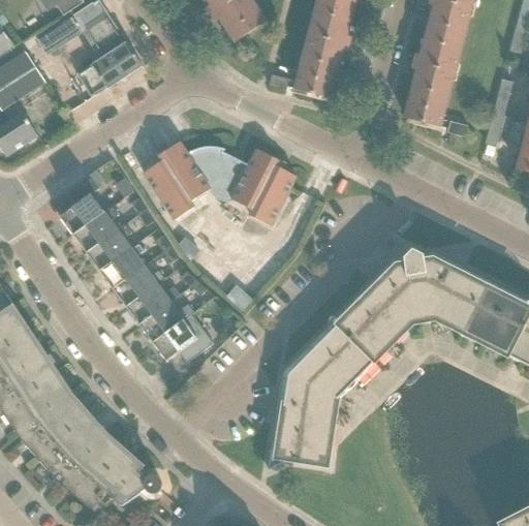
[(45,0),(50,7),(56,3),(63,13),(84,0),(45,0)]
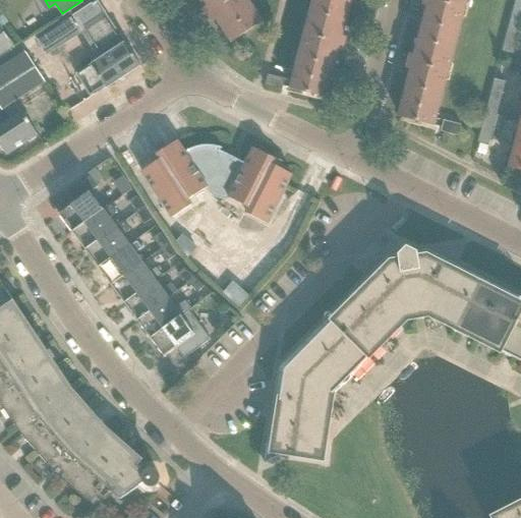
[(140,63),(99,0),(92,0),(72,13),(96,49),(97,48),(102,55),(92,61),(91,61),(91,62),(75,71),(91,95),(106,84),(106,85),(140,63)]
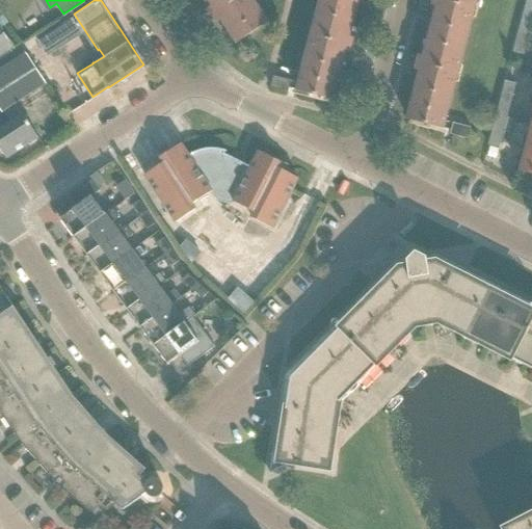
[(210,0),(236,40),(267,20),(255,0),(210,0)]
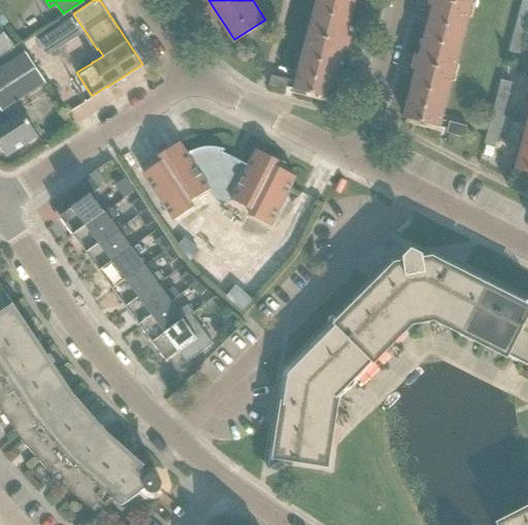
[(336,72),(354,6),(330,0),(317,0),(300,63),(319,67),(336,72)]
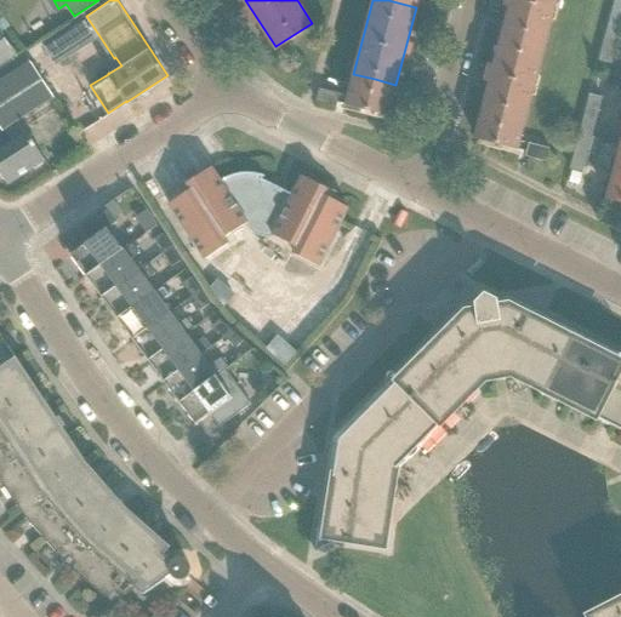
[(543,43),(553,0),(510,0),(502,32),(543,43)]
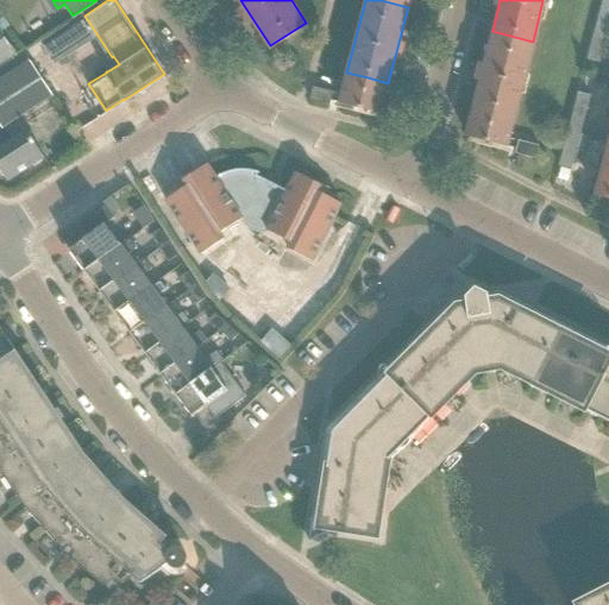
[(602,0),(588,56),(600,60),(601,54),(608,56),(608,49),(608,39),(604,39),(608,23),(608,0),(602,0)]
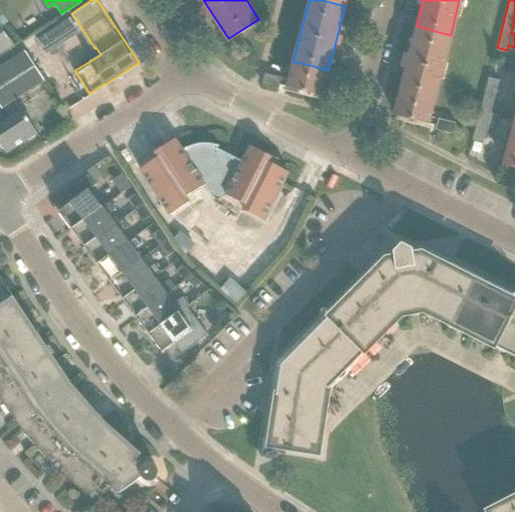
[(45,51),(79,29),(70,16),(36,37),(45,51)]
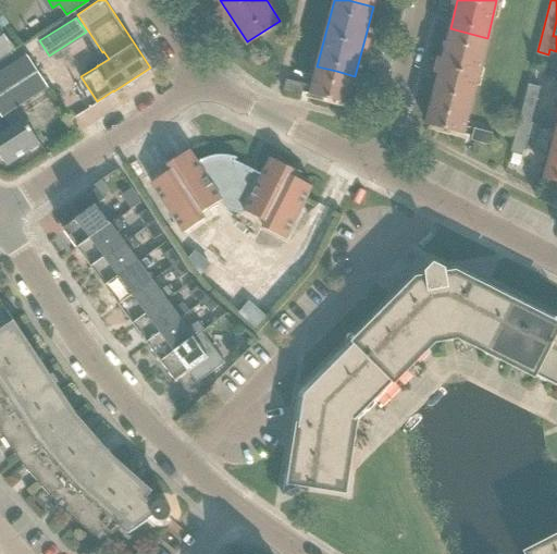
[(0,56),(13,47),(0,26),(0,56)]
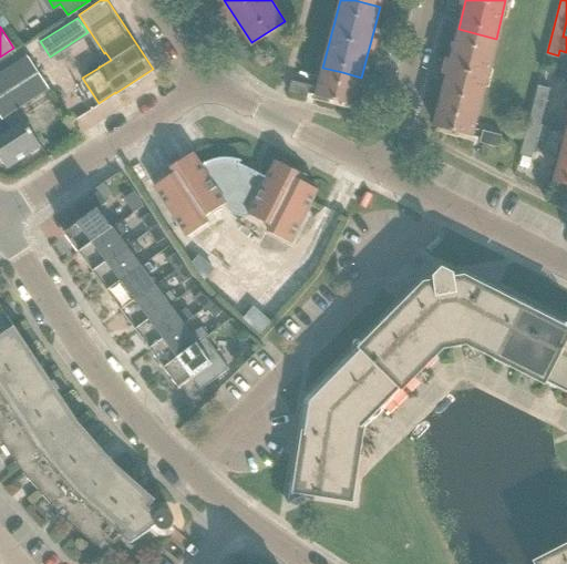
[(476,110),(496,39),(459,29),(441,98),(459,104),(476,110)]
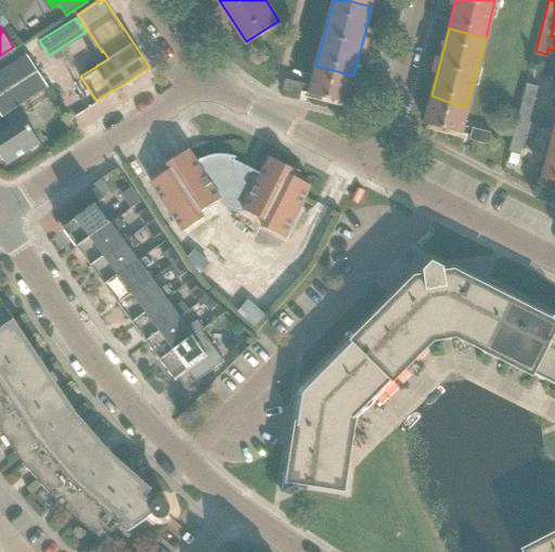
[(23,118),(14,105),(48,85),(27,53),(0,71),(0,112),(1,114),(4,113),(13,126),(0,133),(0,153),(7,163),(40,141),(25,117),(23,118)]
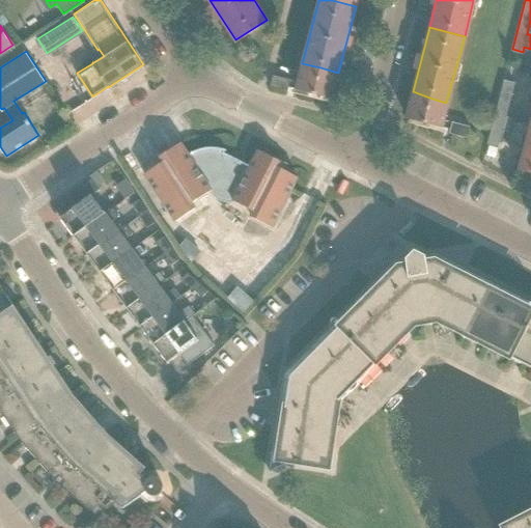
[(314,91),(320,67),(302,63),(296,87),(314,91)]
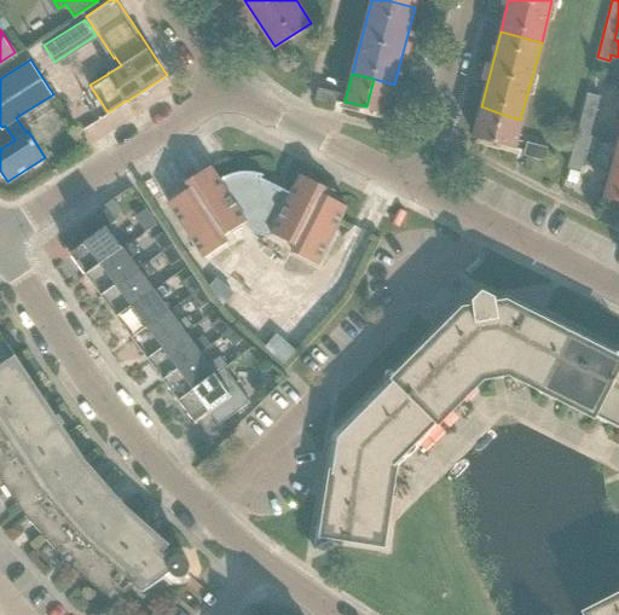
[(387,112),(394,85),(374,79),(366,106),(387,112)]
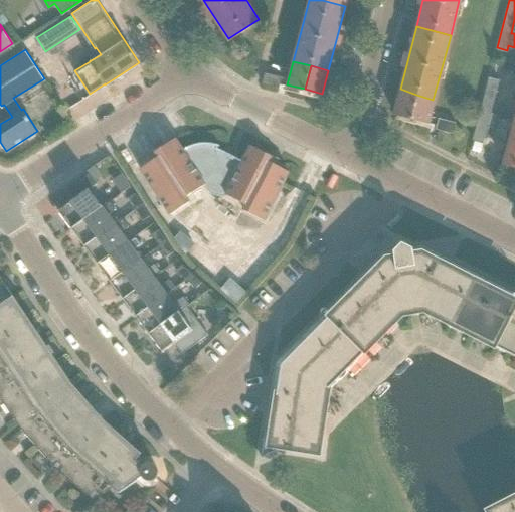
[(279,86),(282,75),(266,70),(263,81),(279,86)]
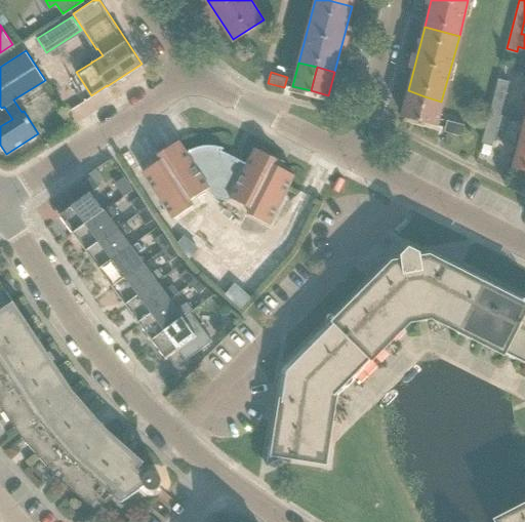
[(509,97),(510,95),(506,94),(510,80),(498,77),(482,141),(492,143),(506,96),(509,97)]
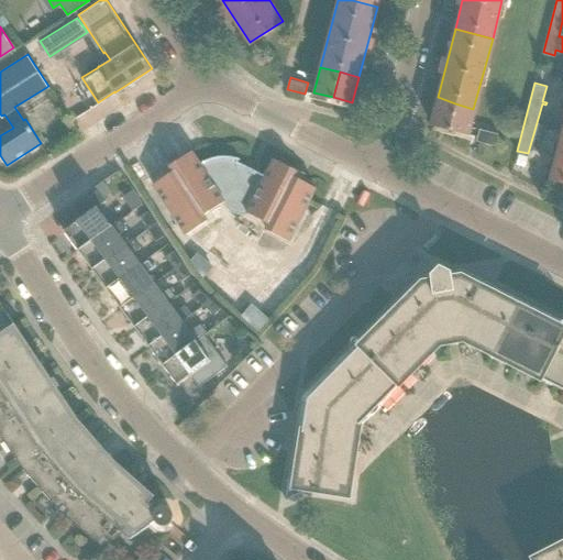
[(449,129),(455,103),(438,97),(431,123),(449,129)]
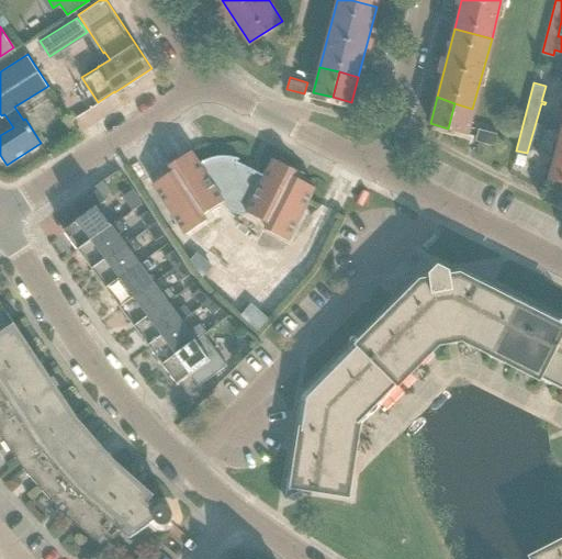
[(465,134),(472,109),(454,103),(448,129),(465,134)]
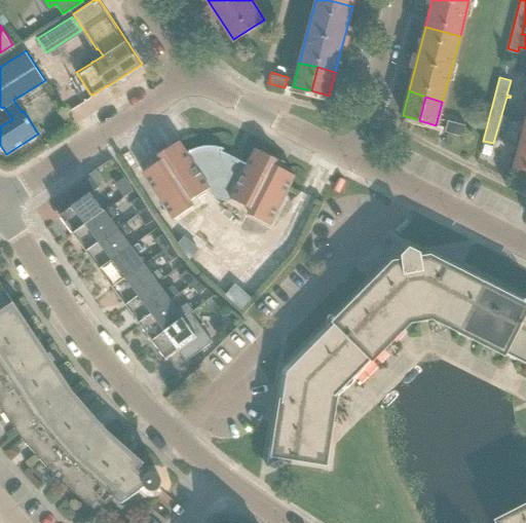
[(462,134),(465,123),(448,118),(445,129),(462,134)]
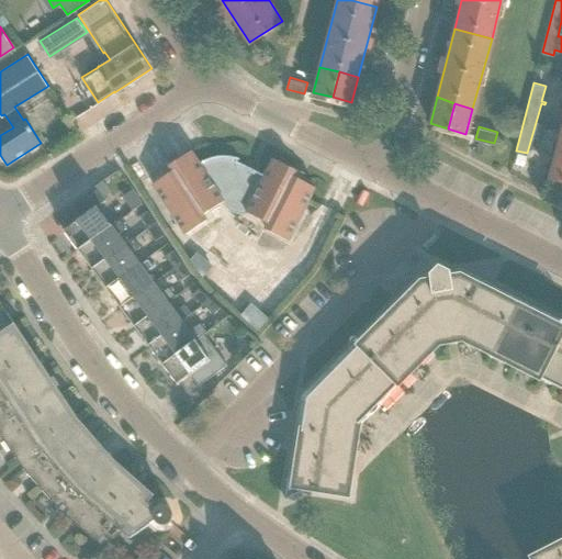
[(561,130),(550,177),(561,179),(561,130)]
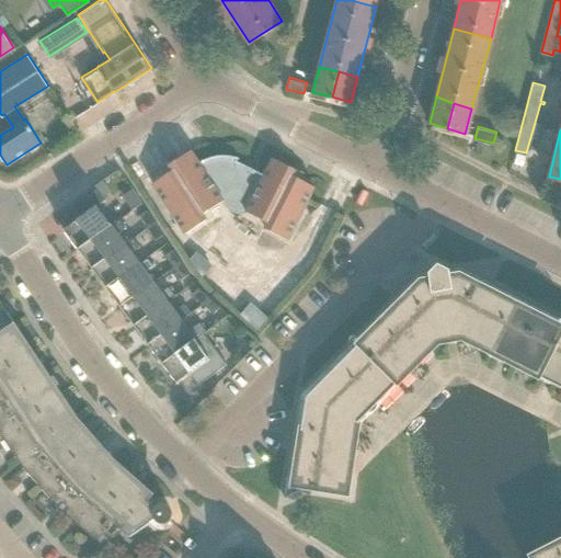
[(198,161),(191,149),(169,163),(172,169),(152,182),(185,232),(207,217),(203,212),(224,198),(221,196),(233,189),(252,197),(245,209),(267,220),(264,227),(288,238),(315,185),(293,174),(296,168),(272,157),(264,173),(244,163),(241,161),(237,160),(239,157),(235,155),(231,155),(227,154),(221,154),(219,154),(214,155),(209,156),(207,157),(203,159),(198,161)]
